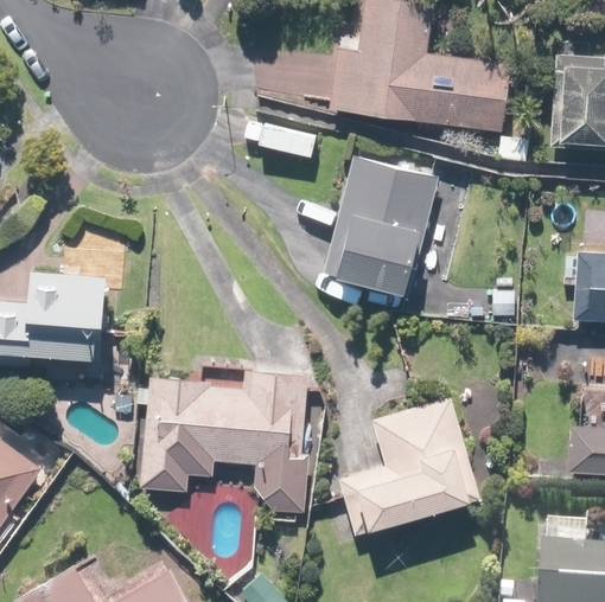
[(338,39),(330,114),(503,133),(510,66),(427,58),(433,4),(400,0),(367,0),(363,43),(338,39)]
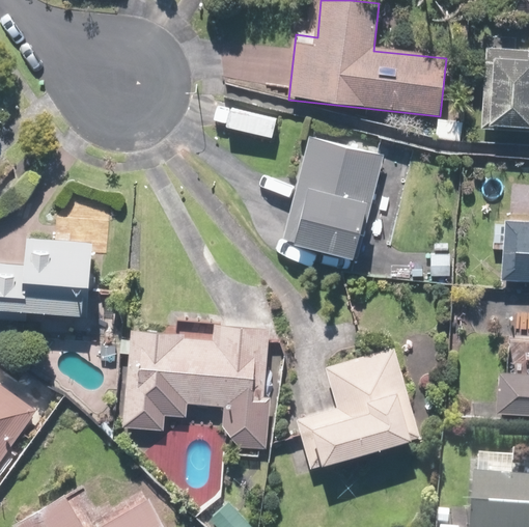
[(528,0),(493,0),(493,17),(528,17),(528,0)]
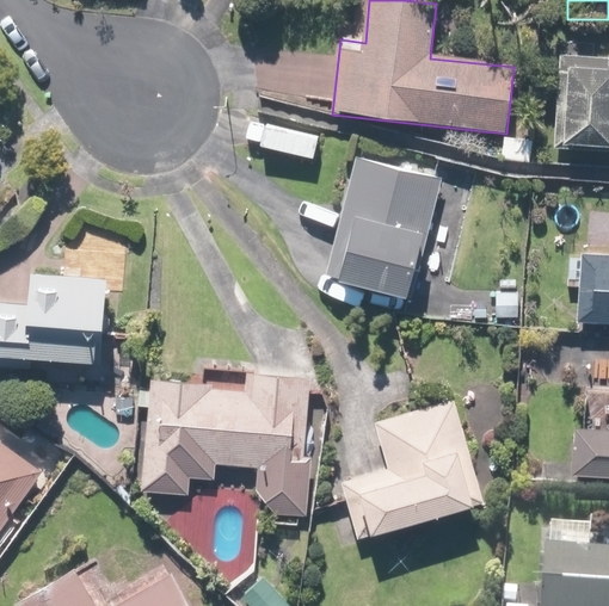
[(608,57),(559,55),(553,150),(608,153),(608,57)]
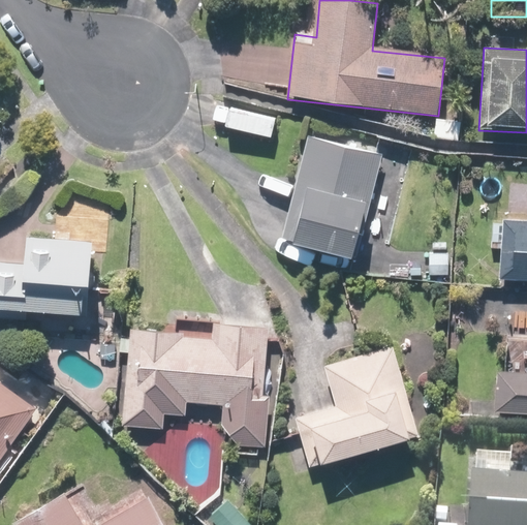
[(357,257),(380,158),(308,141),(284,240),(357,257)]
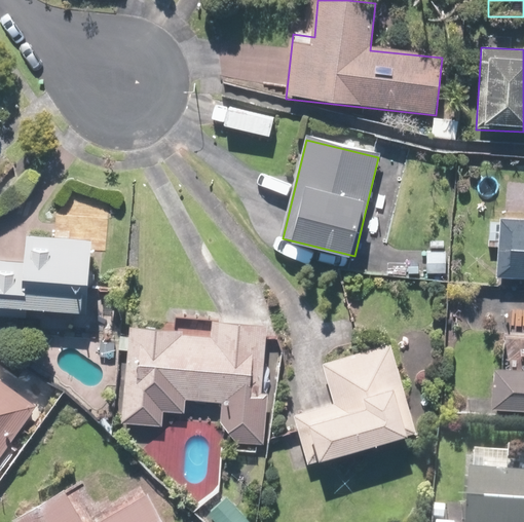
[(523,183),(507,182),(503,218),(488,217),(486,249),(502,250),(500,277),(523,278),(523,183)]
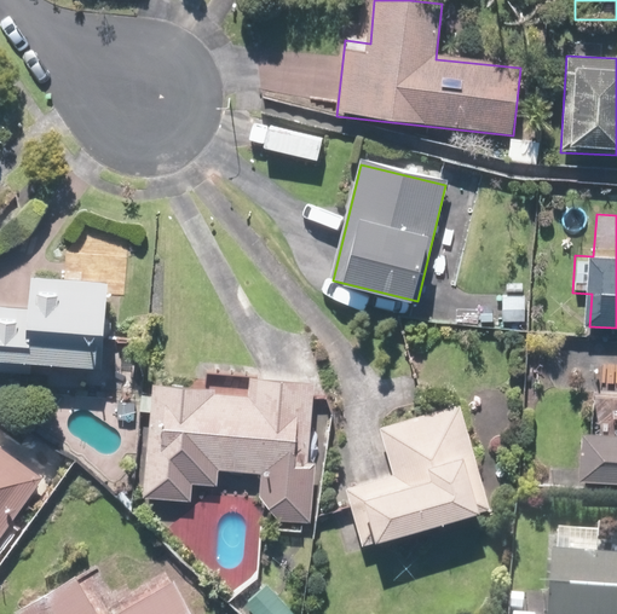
[(0,370),(28,374),(29,363),(104,369),(111,283),(36,277),(34,310),(0,306),(0,370)]
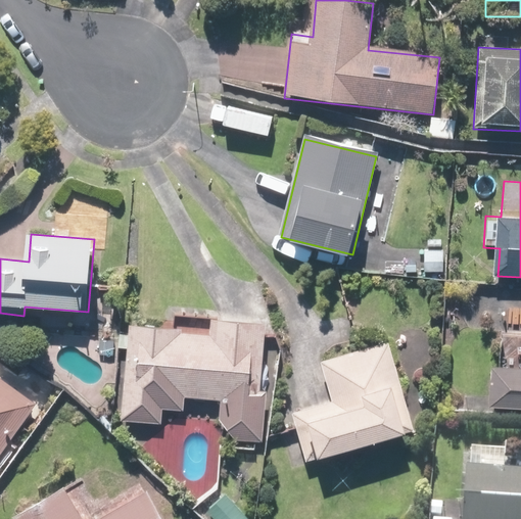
[(210,333),(128,326),(120,419),(162,423),(163,410),(181,412),(182,397),(219,400),(215,440),(262,444),(266,390),(262,389),(268,322),(212,317),(210,333)]
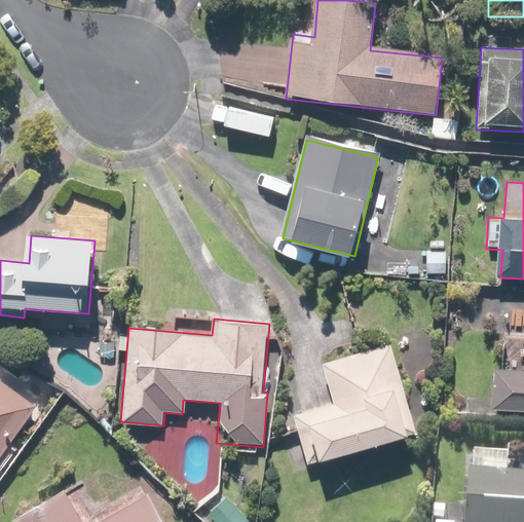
[(0,353),(9,340),(0,333),(0,353)]
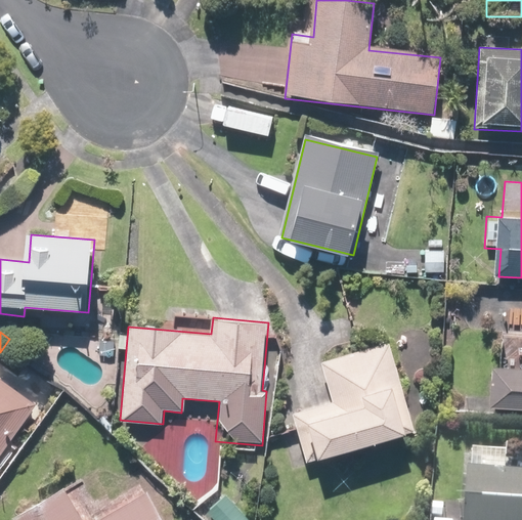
[(416,430),(390,343),(319,363),(332,404),(293,416),(307,463),(416,430)]
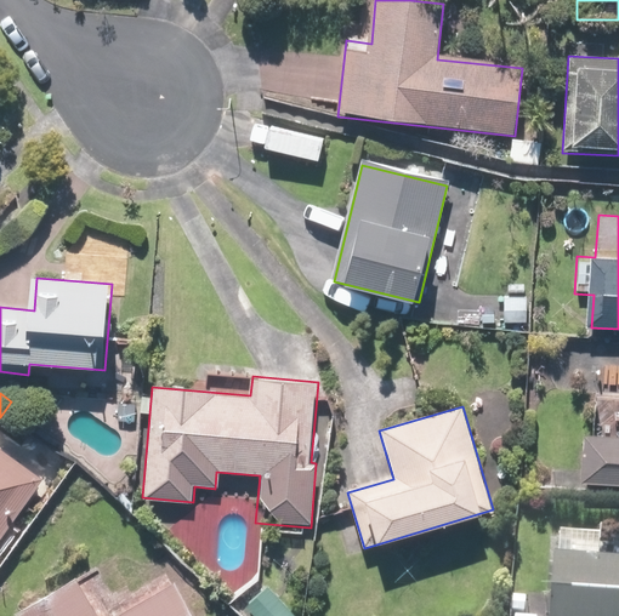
[(618,437),(585,435),(583,485),(618,486),(618,437)]
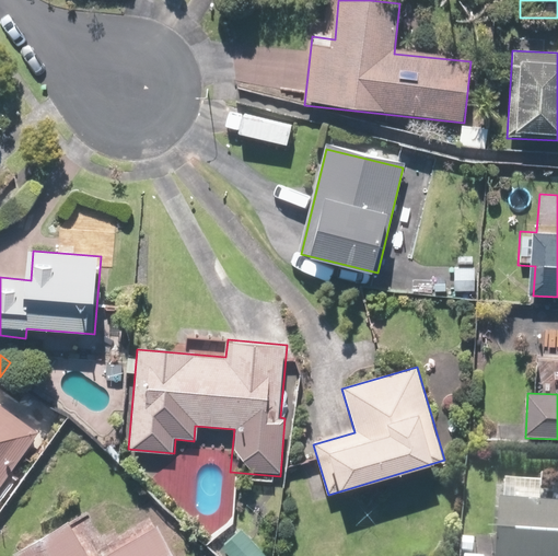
[(0,489),(39,433),(0,405),(0,489)]
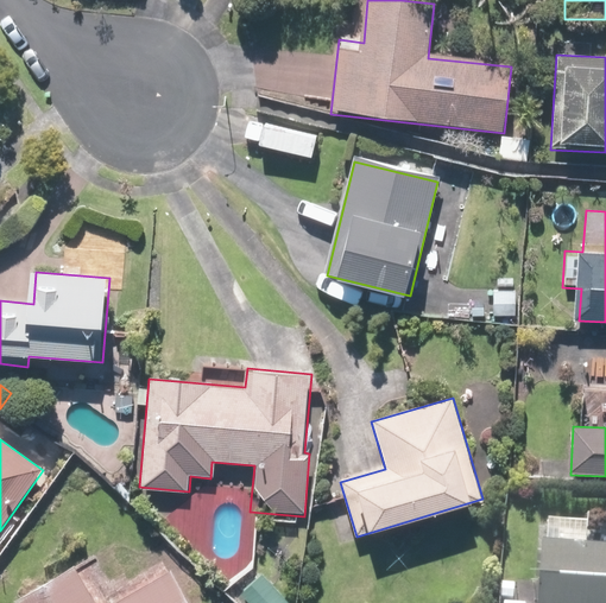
[(547,529),(543,589),(513,588),(512,602),(605,602),(605,529),(547,527),(547,529)]
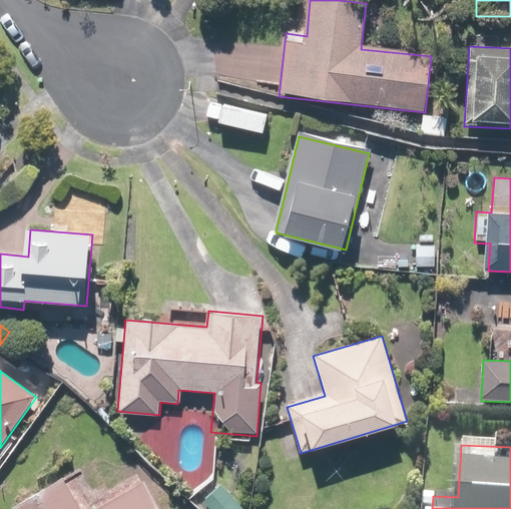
[(158,508),(143,482),(94,508),(83,508),(68,482),(22,508),(158,508)]
